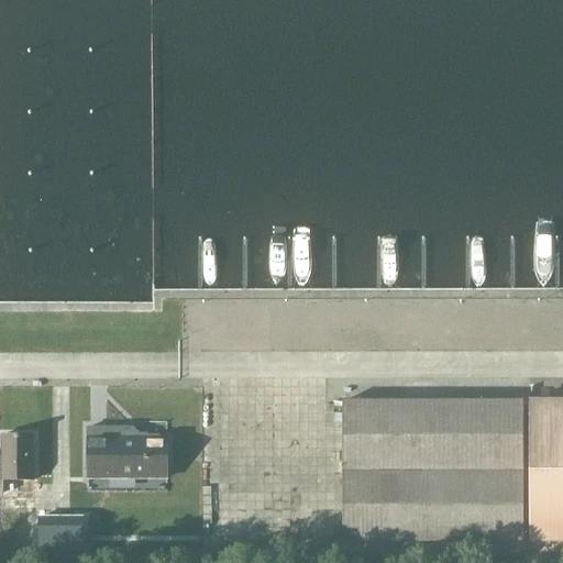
[(342,542),(522,542),(522,538),(528,538),(528,542),(562,541),(562,400),(528,401),(528,405),(522,405),(522,401),(342,401),(342,542)]
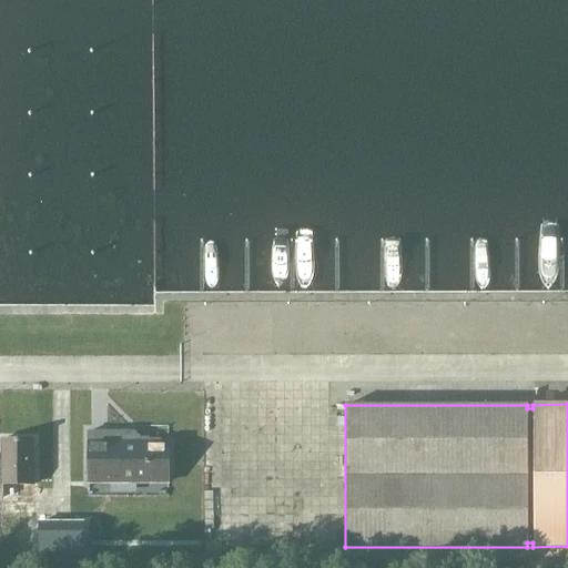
[(88,432),(88,480),(168,480),(168,443),(148,443),(148,439),(137,439),(137,435),(133,432),(88,432)]
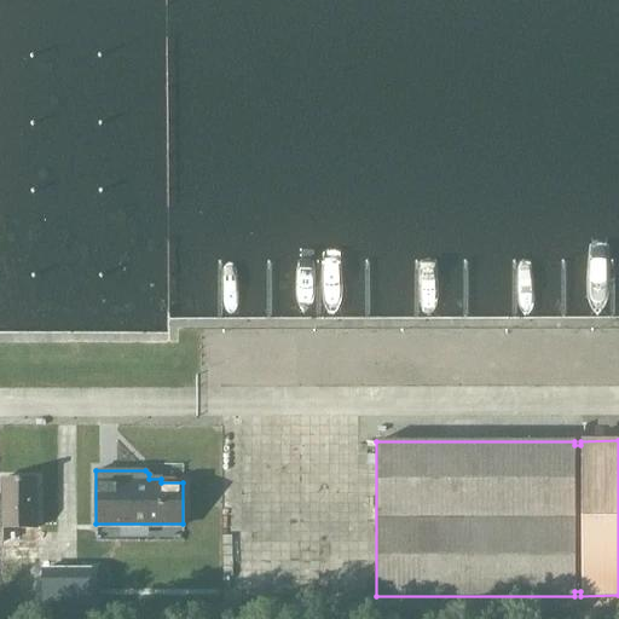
[(0,501),(0,542),(3,543),(3,528),(36,528),(35,479),(1,479),(1,501),(0,501)]
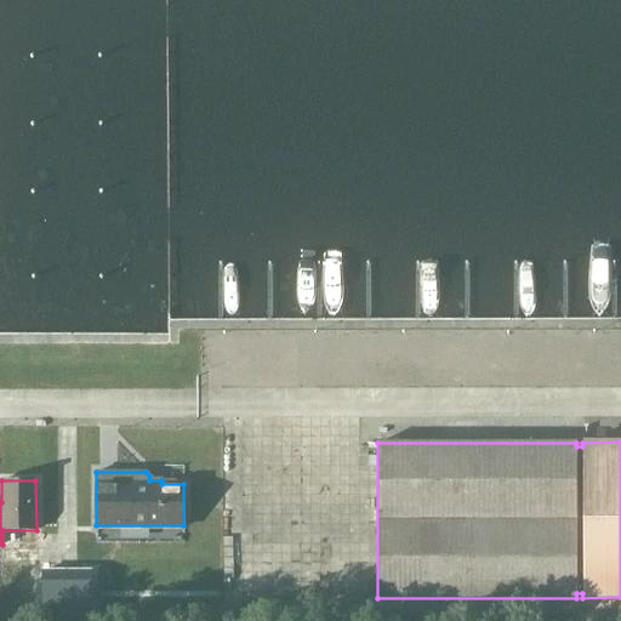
[(43,571),(43,615),(67,615),(67,571),(43,571)]
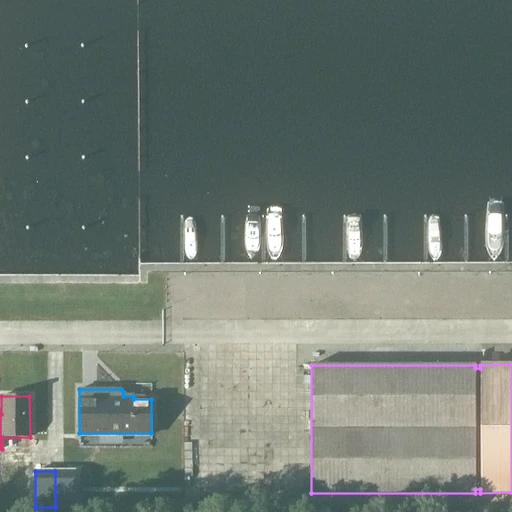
[(55,471),(55,507),(75,507),(75,471),(55,471)]
